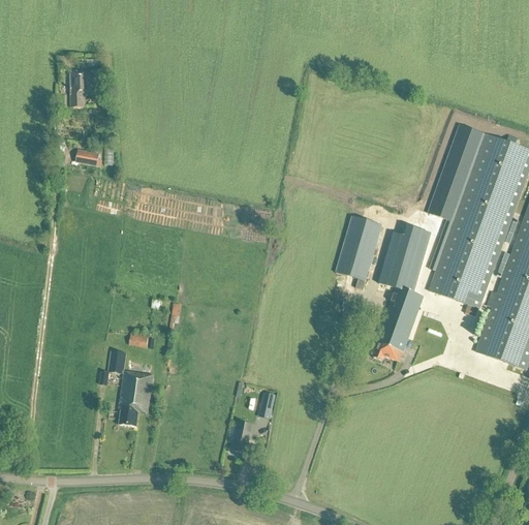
[(85,92),(91,92),(91,70),(69,71),(70,105),(85,104),(85,92)]
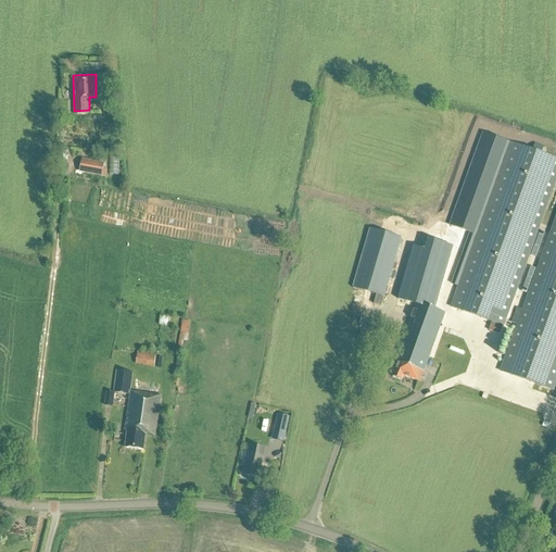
[(553,149),(501,134),(454,301),(506,315),(553,149)]
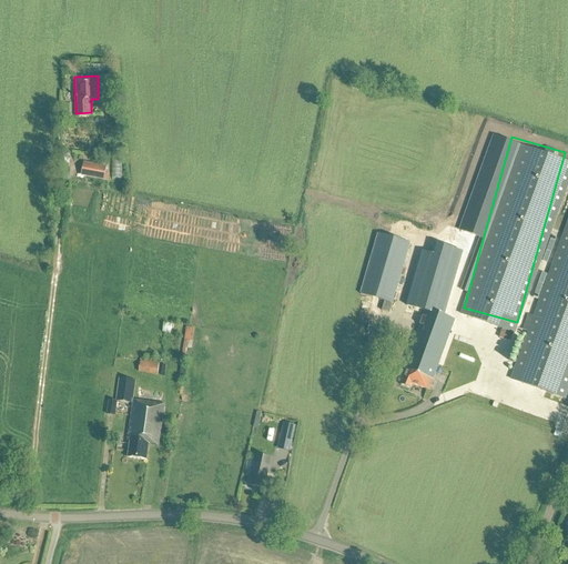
[(84,159),(83,164),(81,173),(104,177),(109,177),(110,171),(105,170),(107,162),(84,159)]
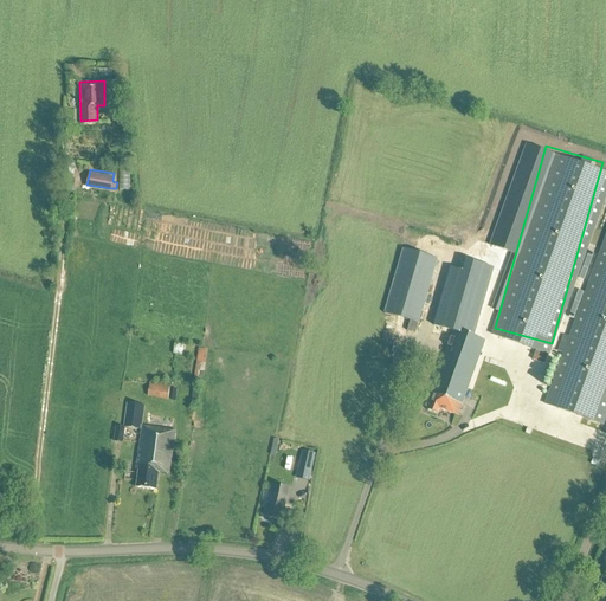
[(122,183),(133,182),(133,173),(122,174),(122,183)]
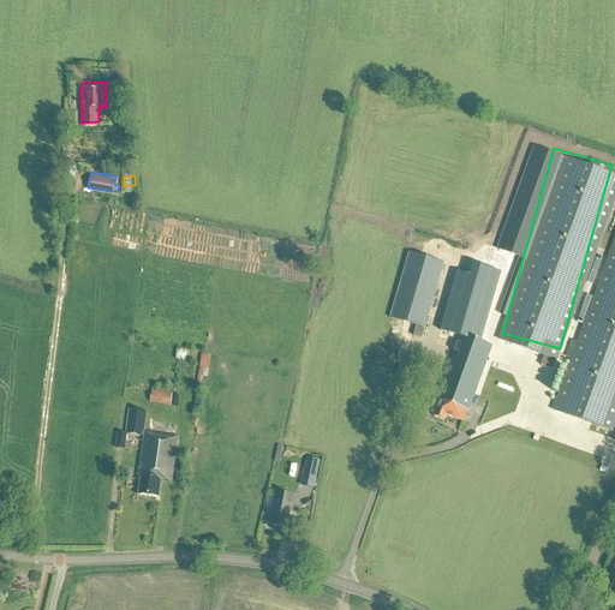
[(614,209),(561,400),(614,414),(614,209)]
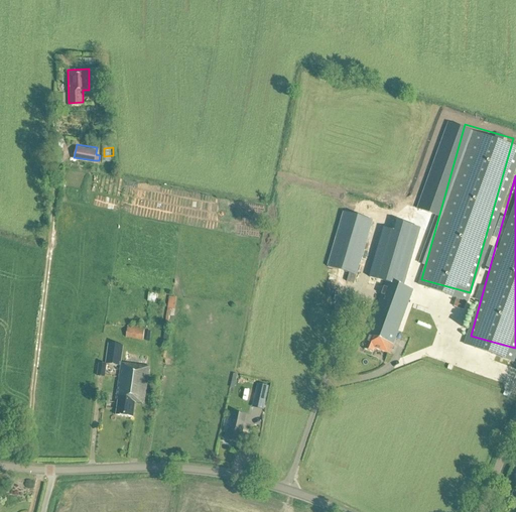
[(372,218),(343,209),(327,264),(356,273),(372,218)]
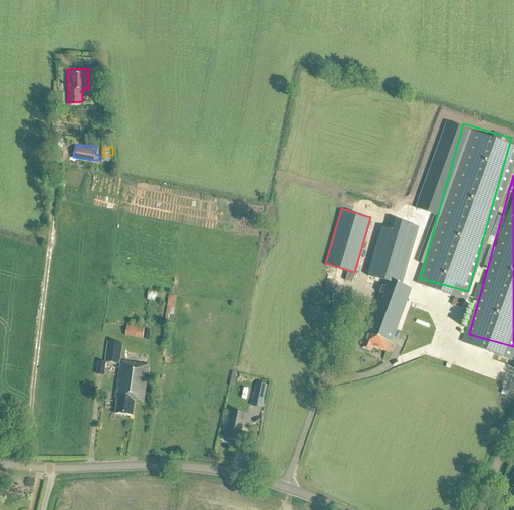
[(404,283),(420,224),(395,217),(392,227),(381,224),(367,272),(383,278),(361,339),(364,340),(362,344),(371,348),(373,343),(389,349),(411,286),(404,283)]
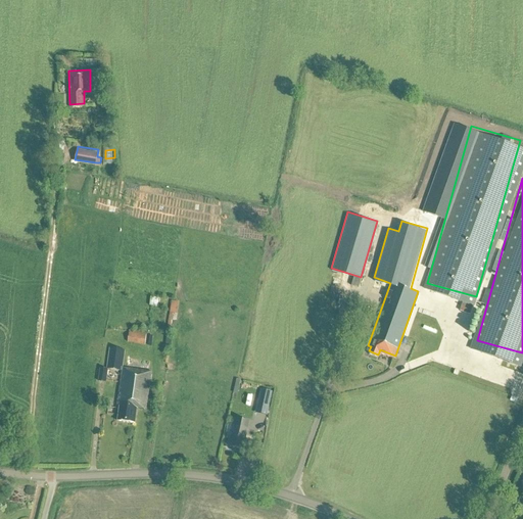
[(172,298),(170,310),(177,311),(179,299),(172,298)]
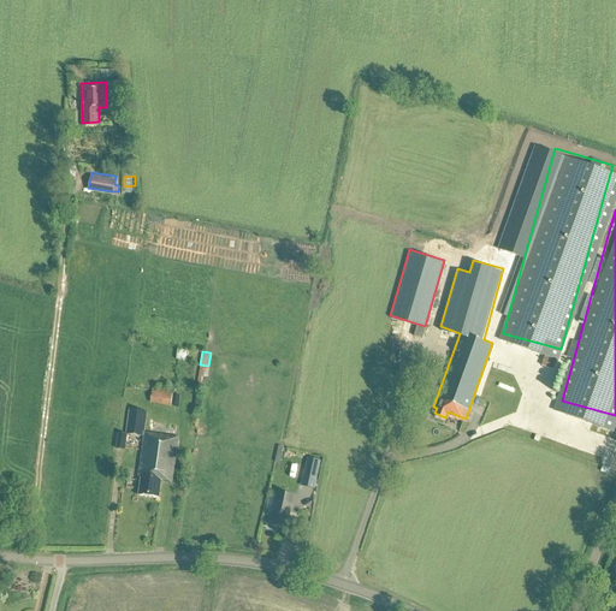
[(545,354),(542,363),(554,368),(557,357),(545,354)]
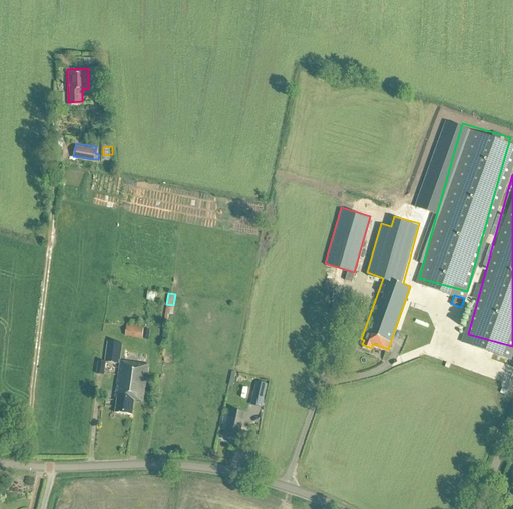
[(125,333),(142,336),(144,323),(127,320),(125,333)]
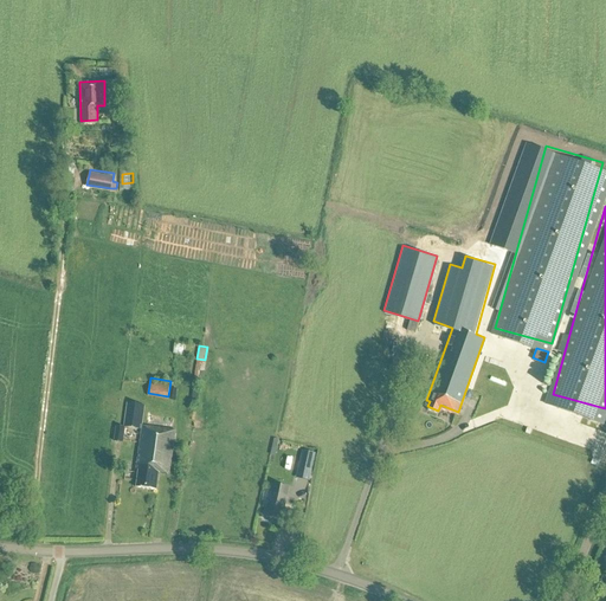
[(124,422),(142,425),(136,466),(139,466),(136,484),(156,486),(159,469),(169,471),(175,427),(143,422),(147,404),(127,400),(124,422)]
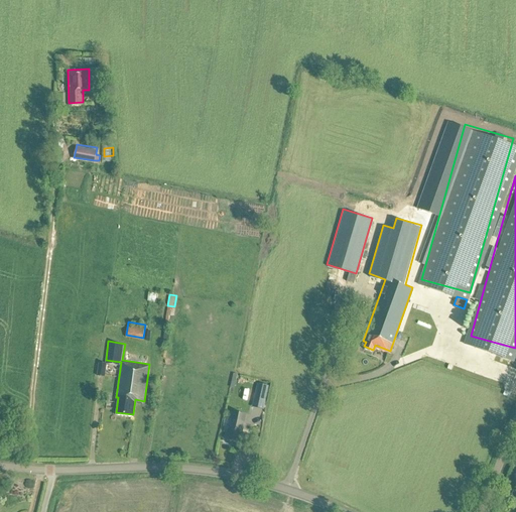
[(98,373),(105,374),(106,364),(99,363),(98,373)]
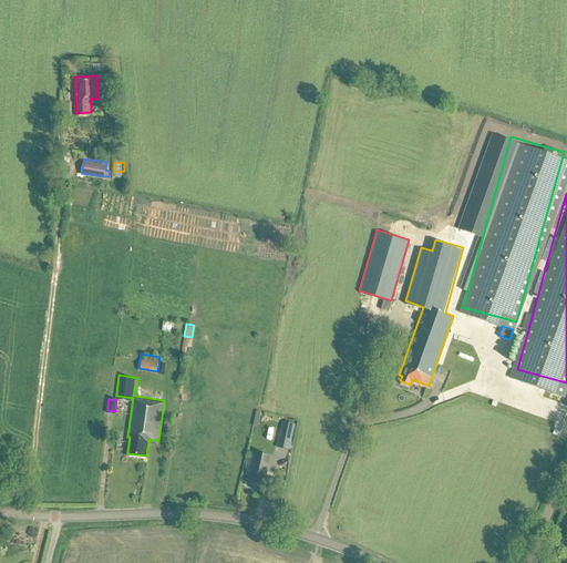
[(291,438),(296,421),(282,419),(279,434),(291,438)]
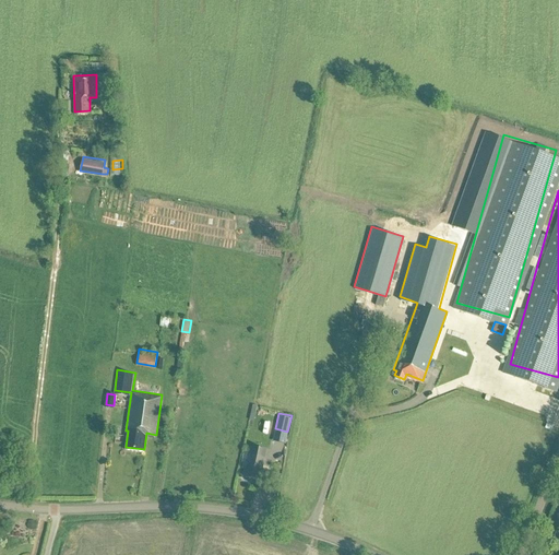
[(262,426),(261,428),(259,439),(277,444),(280,430),(262,426)]
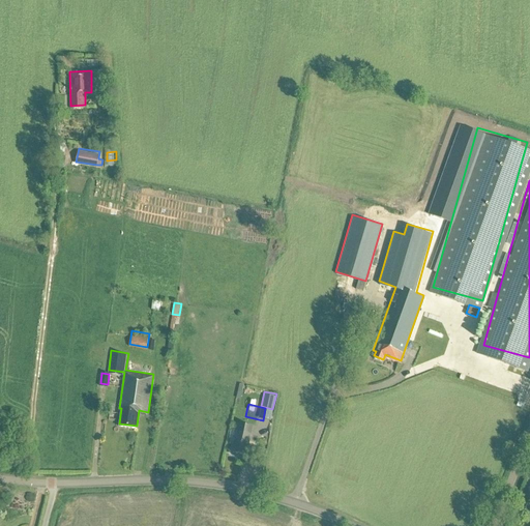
[(238,429),(234,449),(246,453),(251,432),(248,431),(249,424),(237,420),(236,428),(238,429)]
